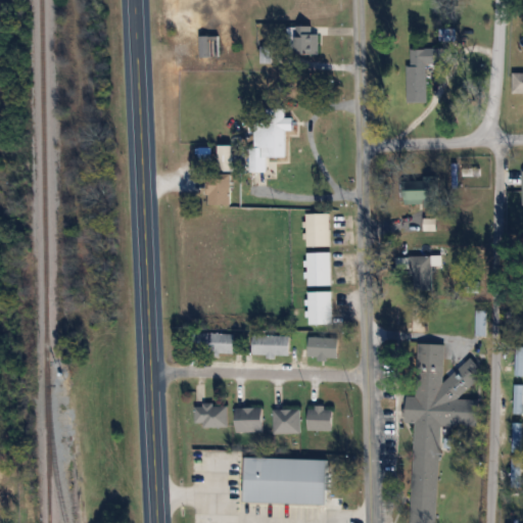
[(321,53),(321,33),(313,33),(313,26),(298,26),(298,53),(321,53)]
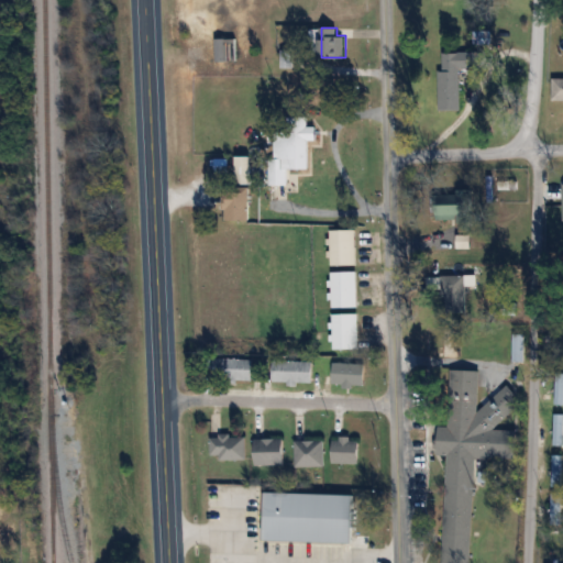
[(490,32),(474,32),(474,44),(490,44),(490,32)]
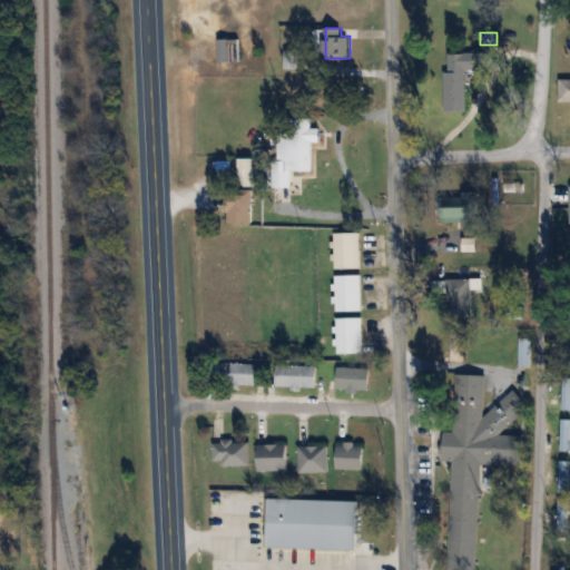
[(239,39),(219,39),(219,61),(239,61),(239,39)]
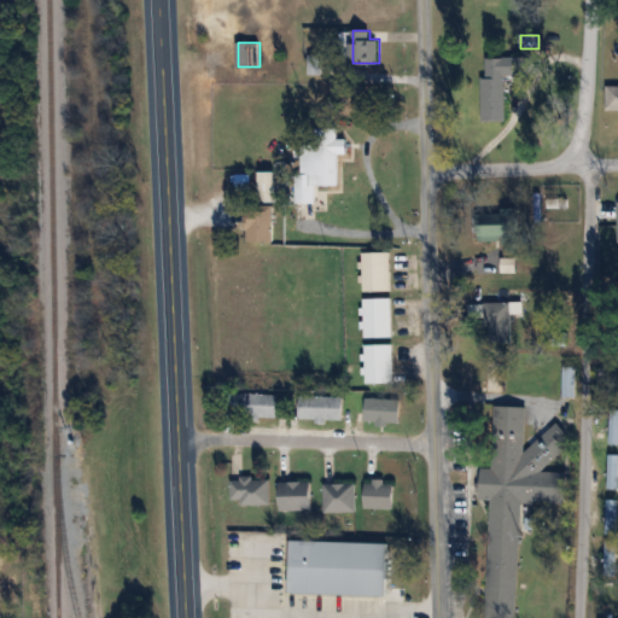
[(309,74),(322,74),(322,56),(309,56),(309,74)]
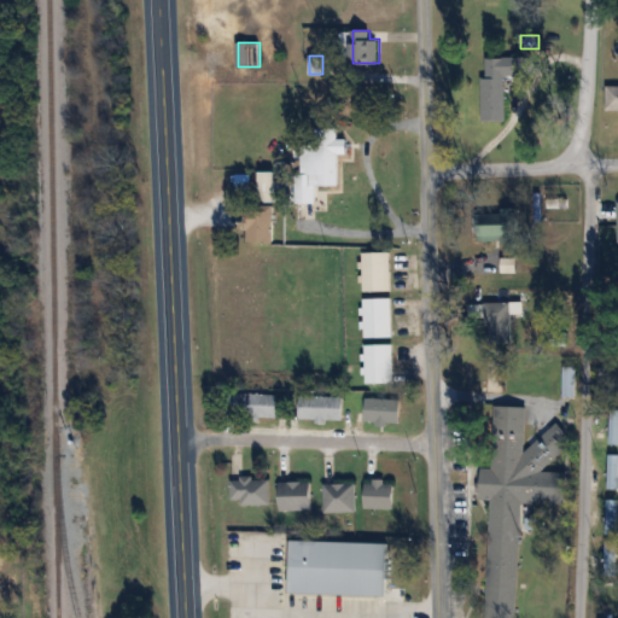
[(506,121),(506,76),(535,75),(535,57),(482,58),(483,121),(506,121)]
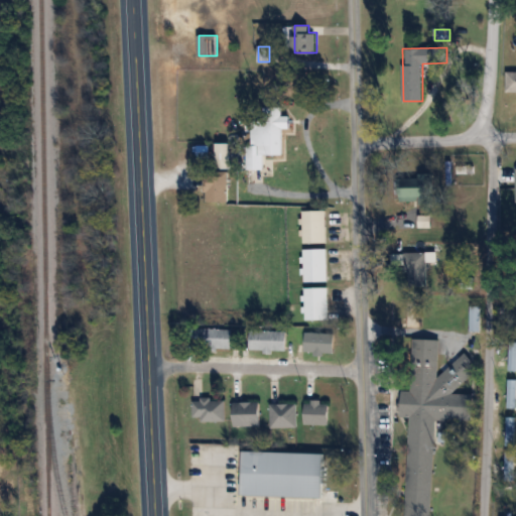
[(515,75),(506,75),(506,96),(515,96),(515,75)]
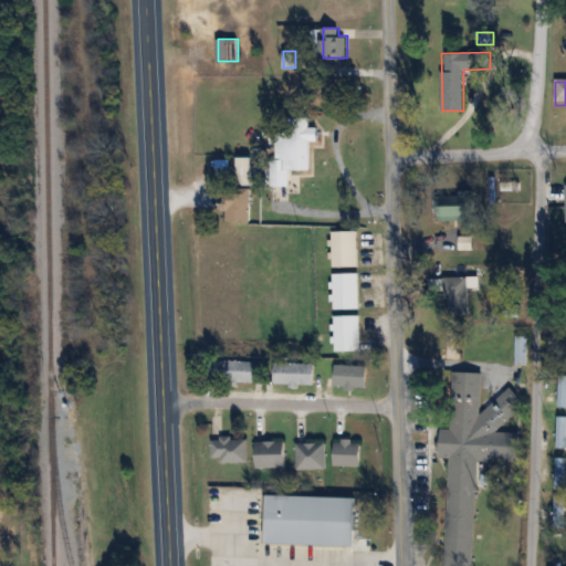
[(312,140),(320,140),(320,127),(275,126),(274,185),(290,186),(290,169),(311,169),(312,140)]
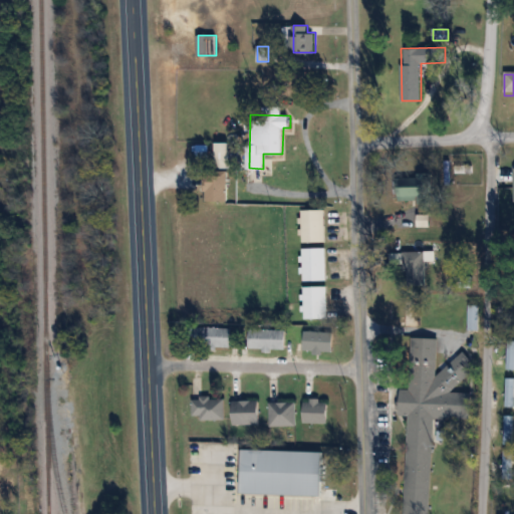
[(229,143),(215,143),(216,172),(205,172),(206,200),(229,200),(229,143)]
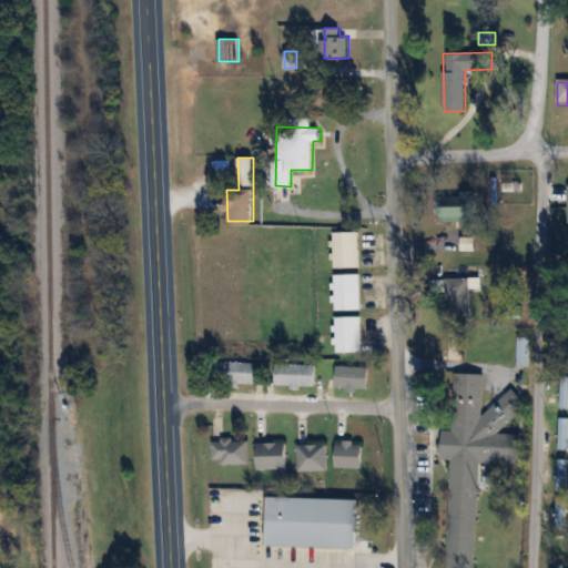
[(440,222),(477,222),(477,193),(440,193),(440,222)]
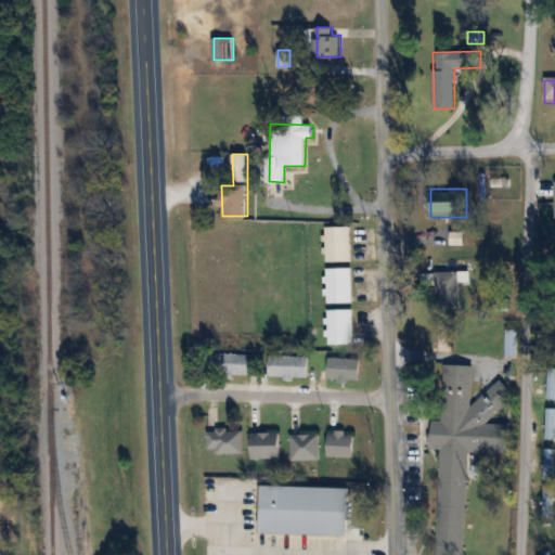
[(351,261),(351,226),(326,226),(326,261),(351,261)]
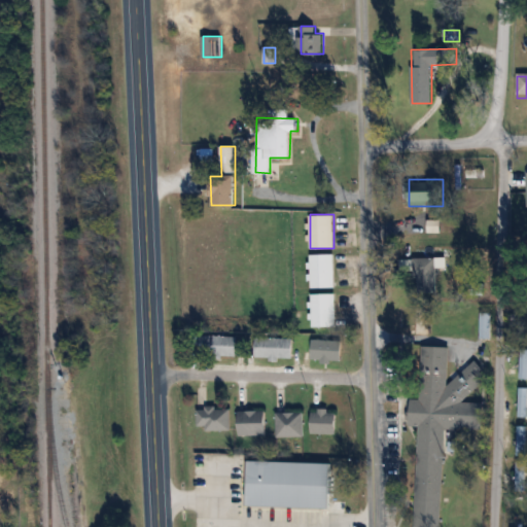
[(310,254),(310,287),(335,287),(335,254),(310,254)]
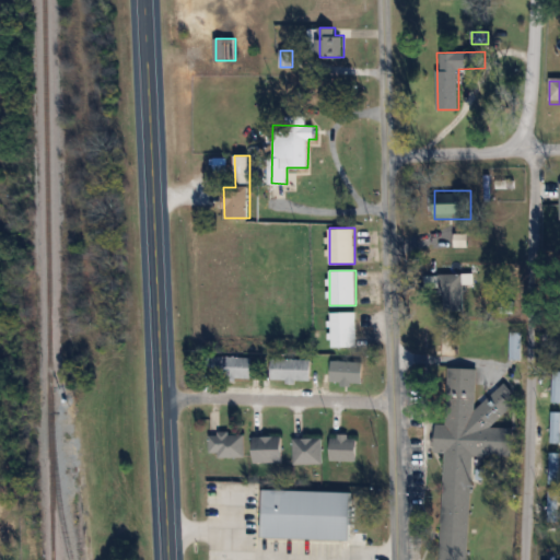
[(441,273),(441,313),(464,313),(464,273),(441,273)]
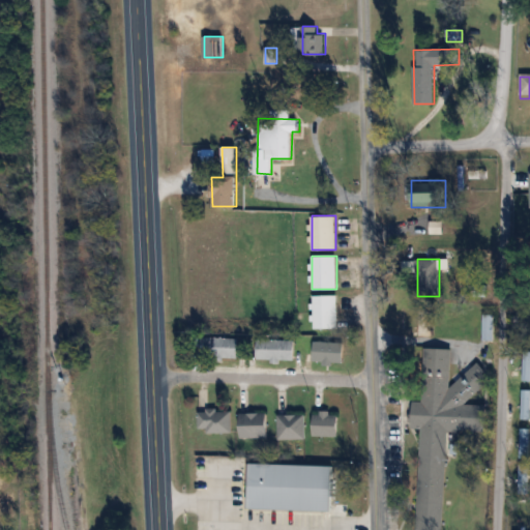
[(314,329),(337,329),(337,296),(314,296),(314,329)]
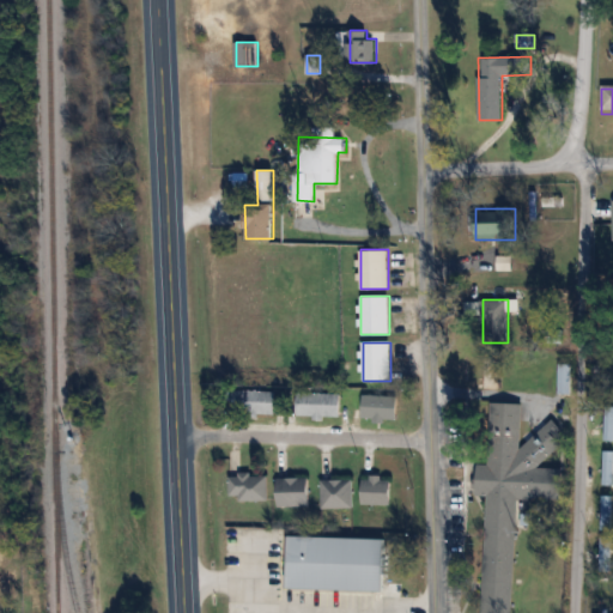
[(570,394),(570,364),(558,364),(558,394),(570,394)]
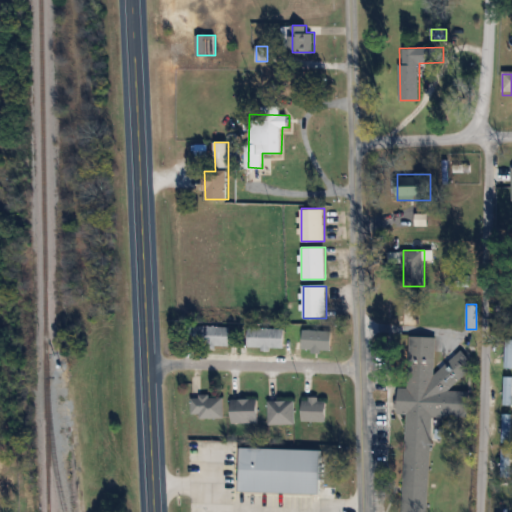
[(231,326),(195,326),(195,346),(231,346),(231,326)]
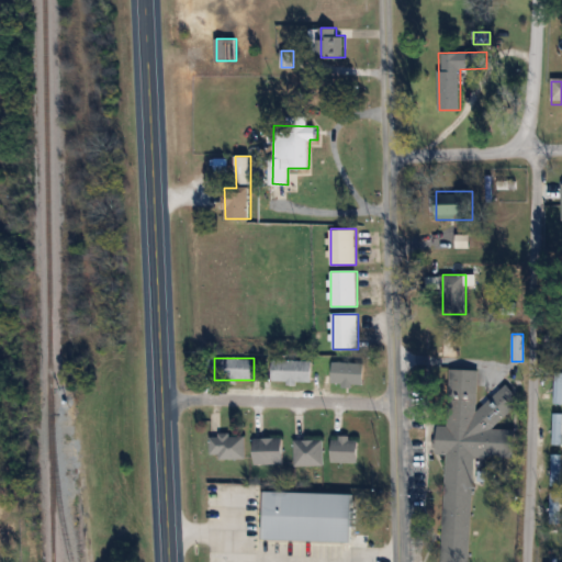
[(313,382),(313,361),(272,361),(272,382),(313,382)]
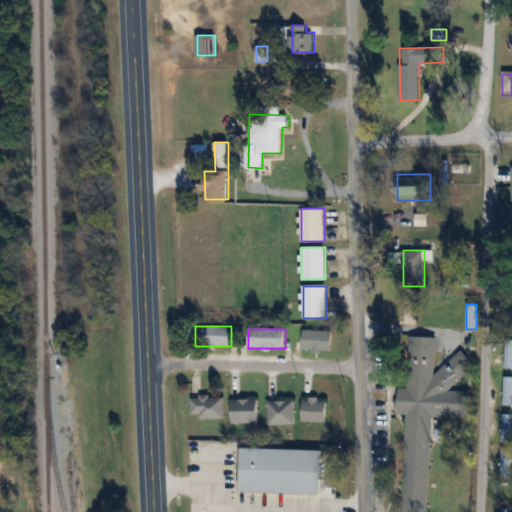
[(332,331),(303,331),(303,352),(332,352),(332,331)]
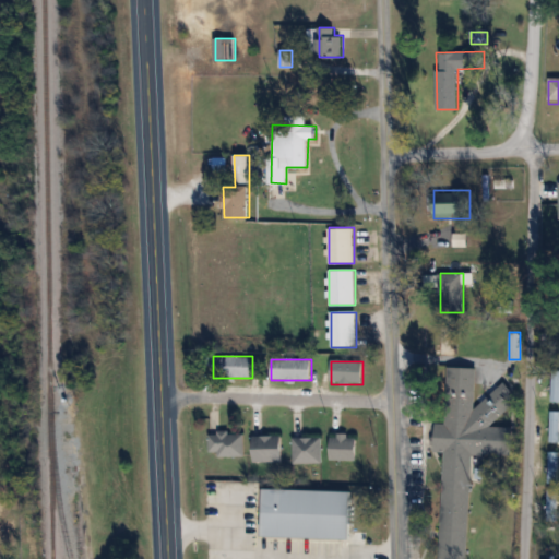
[(467,558),(471,454),(513,454),(513,427),(489,426),(512,406),(512,391),(504,382),(475,408),(476,368),(445,367),(444,425),(433,425),(433,452),(442,452),(440,558),(467,558)]
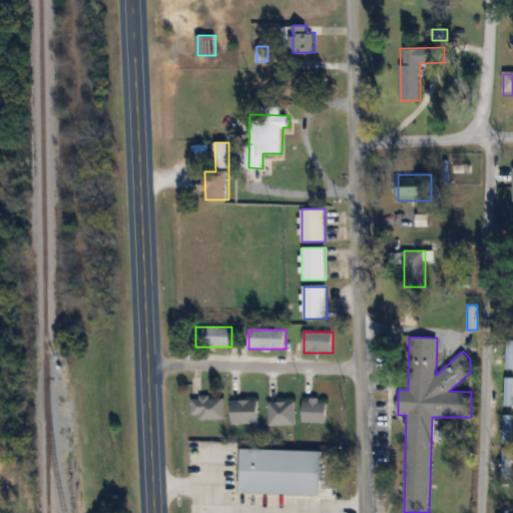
[(504,406),(512,406),(512,377),(504,377),(504,406)]
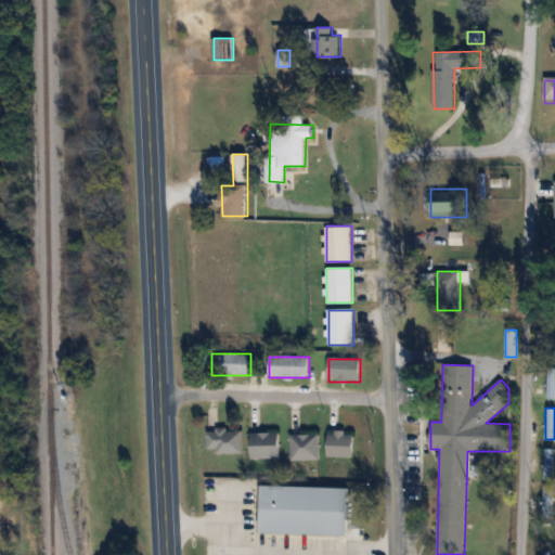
[(243,453),(243,430),(209,430),(209,453),(243,453)]
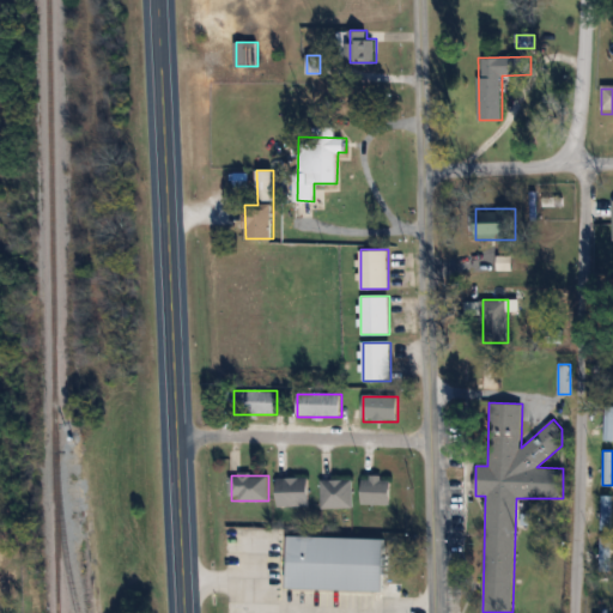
[(278,507),(310,507),(310,478),(278,478),(278,507)]
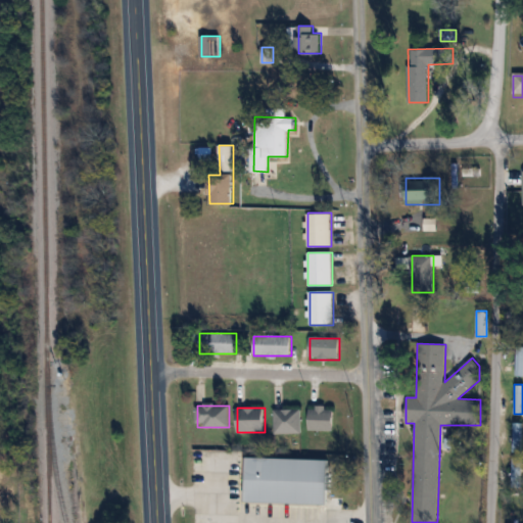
[(334,430),(334,408),(310,408),(310,430),(334,430)]
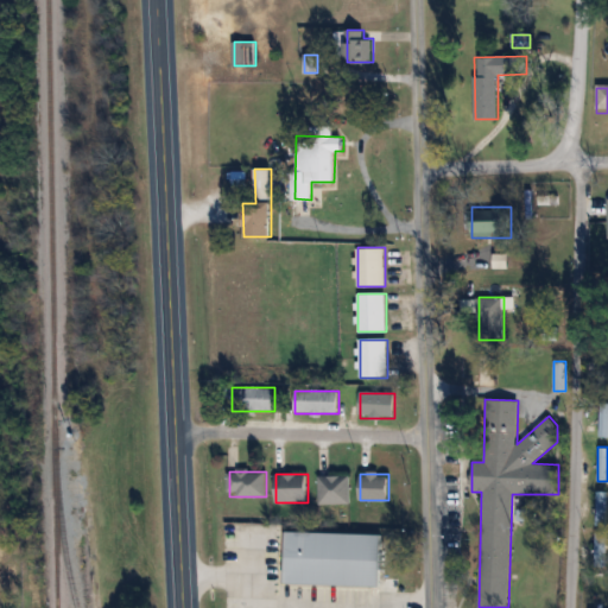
[(350,476),(320,476),(320,504),(350,504),(350,476)]
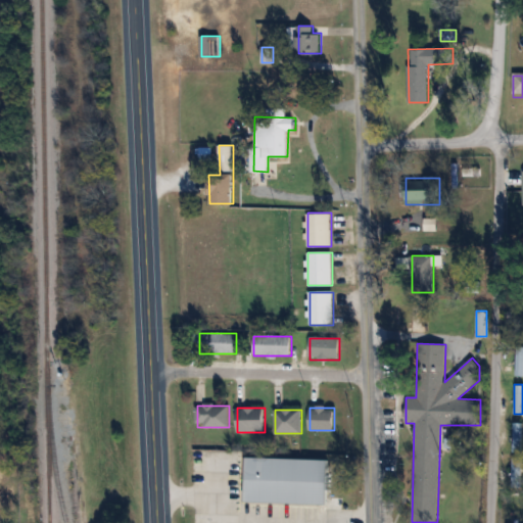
[(522,423),(513,423),(513,452),(522,452),(522,423)]
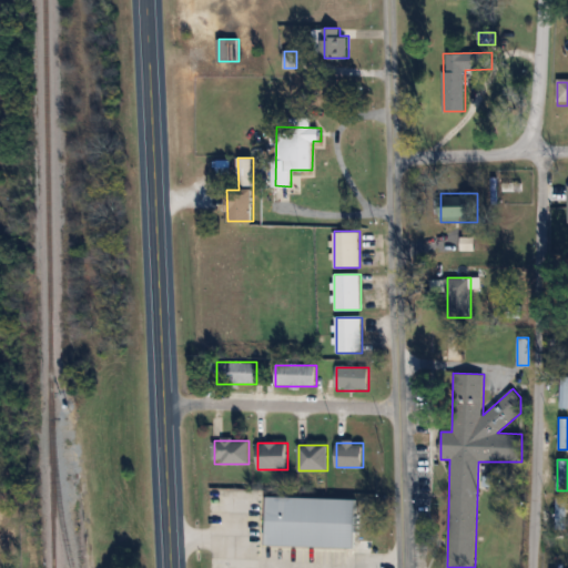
[(357,547),(357,499),(271,497),(270,546),(357,547)]
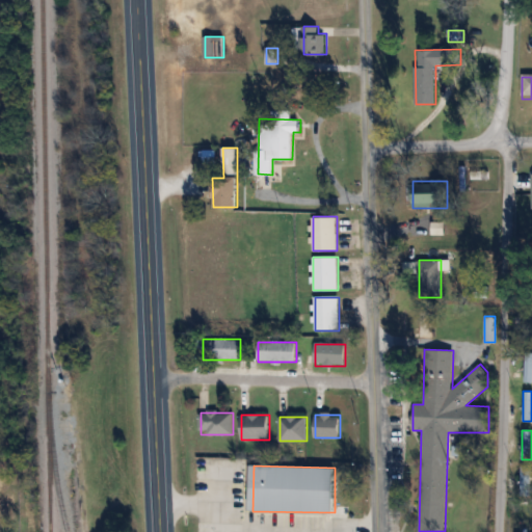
[(521,495),(531,495),(531,466),(521,466),(521,495)]
